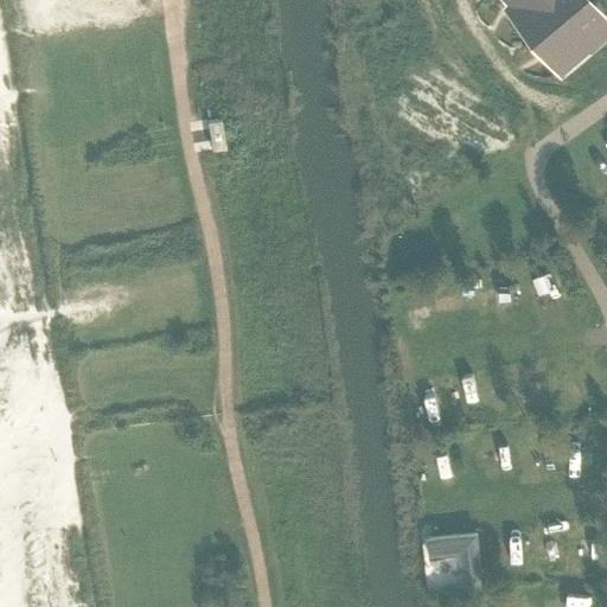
[(471,0),(472,18),(493,17),(492,0),(471,0)]
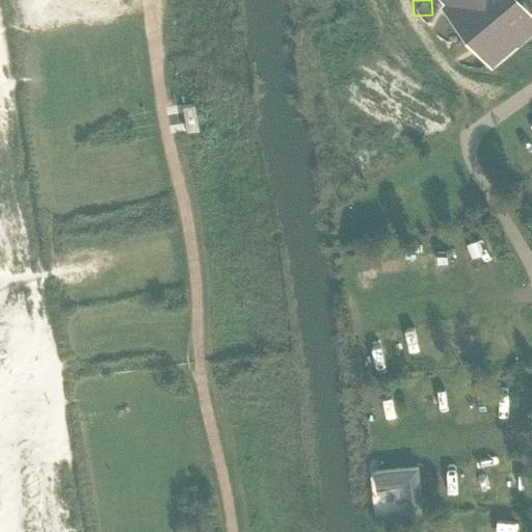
[(456,0),(463,7),(459,10),(486,43),(489,40),(499,51),(531,22),(531,10),(523,0),(456,0)]
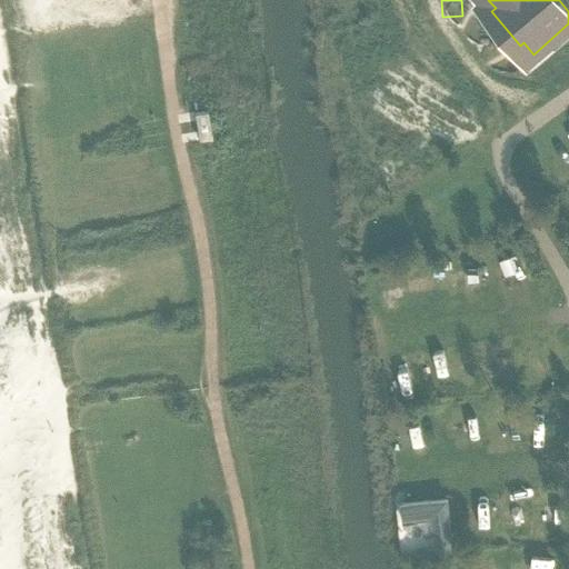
[(208,108),(195,110),(200,140),(212,138),(208,108)]
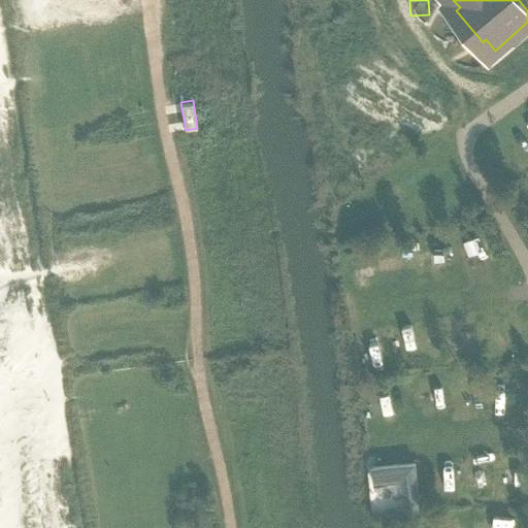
[(332,141),(351,137),(349,125),(330,128),(332,141)]
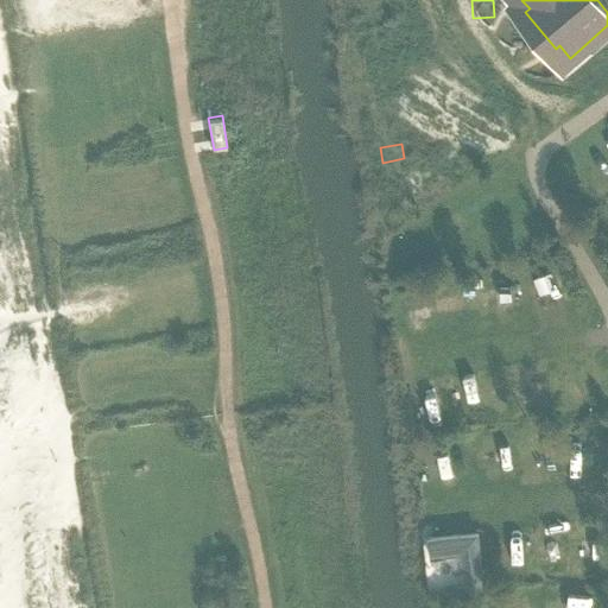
[(495,320),(517,320),(515,273),(494,273),(495,320)]
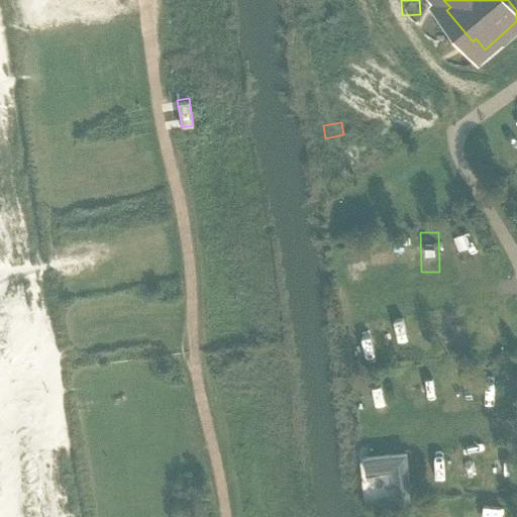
[(452,234),(453,275),(469,274),(468,234),(452,234)]
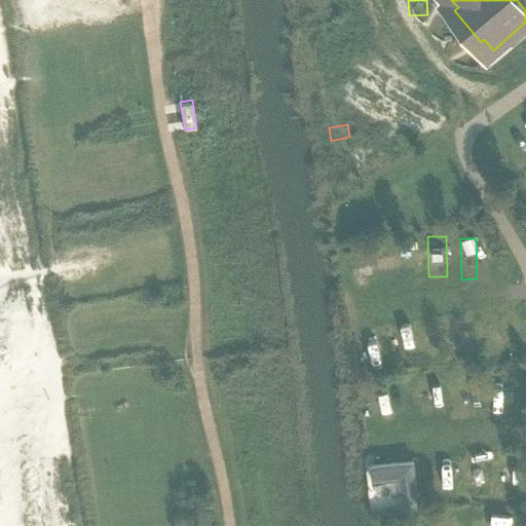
[(497,309),(480,309),(480,346),(497,346),(497,309)]
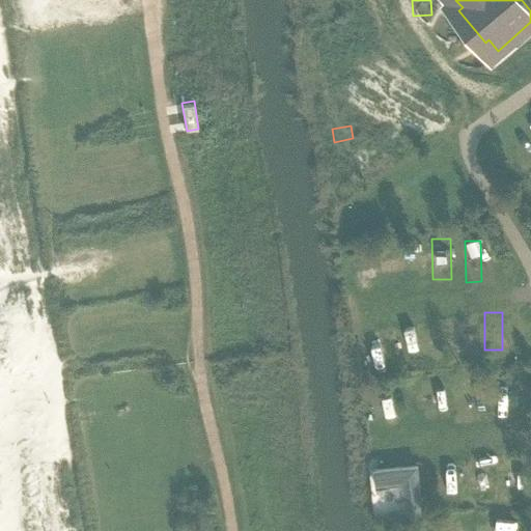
[(456,314),(458,344),(474,343),(472,314),(456,314)]
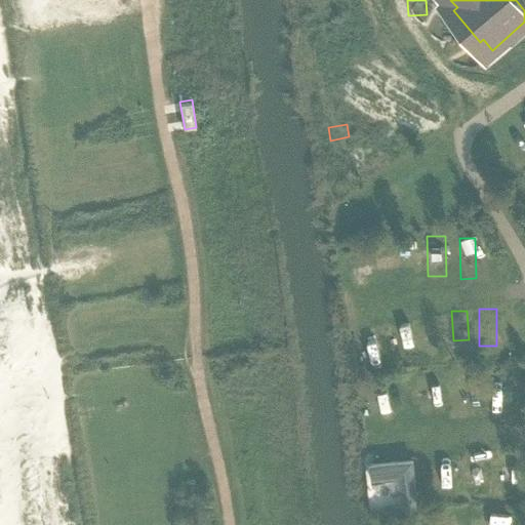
[(359,351),(394,349),(393,331),(358,332),(359,351)]
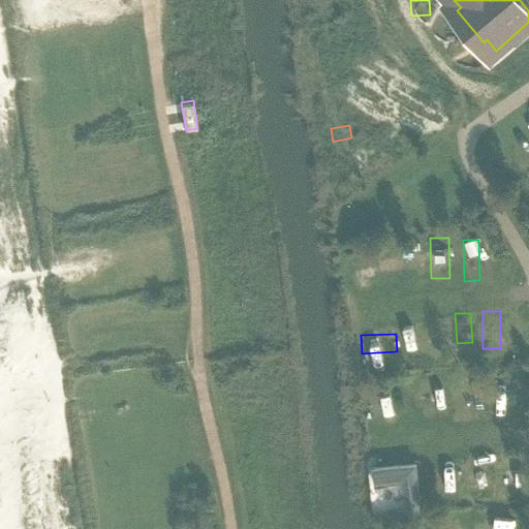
[(444,370),(410,375),(416,418),(430,416),(426,391),(446,387),(444,370)]
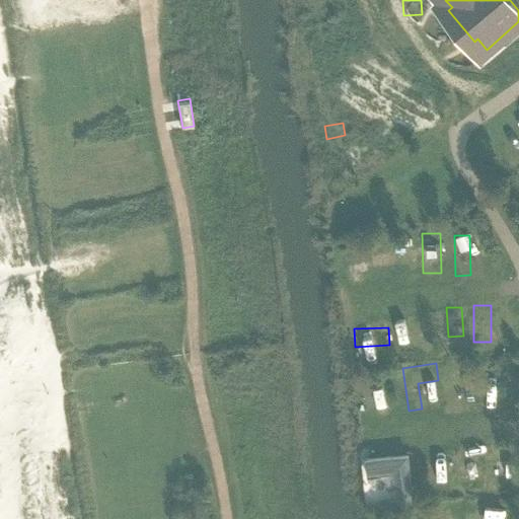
[(499,412),(498,366),(484,367),(486,412),(499,412)]
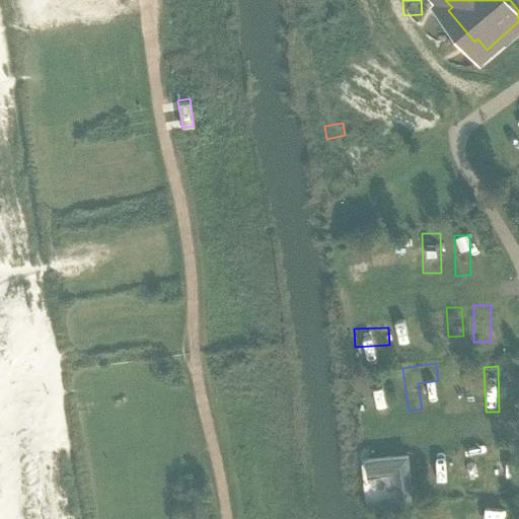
[(373,379),(375,388),(365,391),(370,406),(401,396),(394,373),(373,379)]
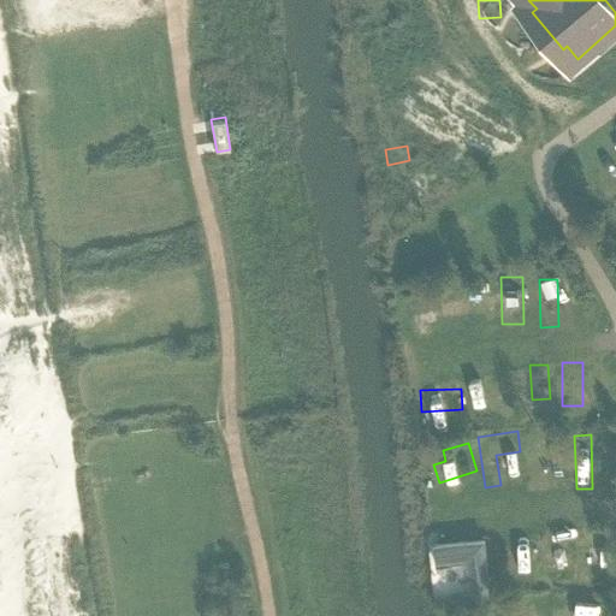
[(593,560),(609,564),(615,535),(615,526),(603,522),(593,560)]
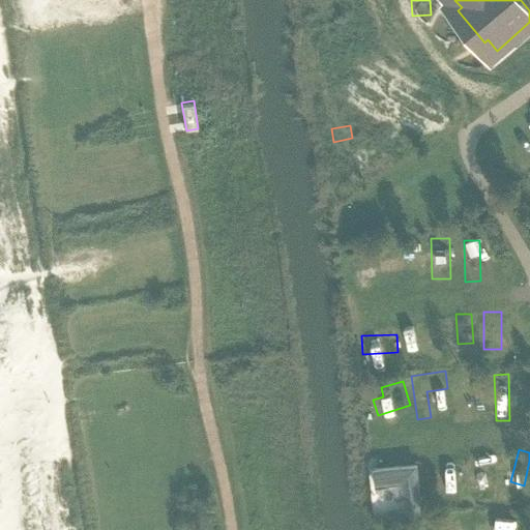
[(476,454),(475,483),(490,483),(491,454),(476,454)]
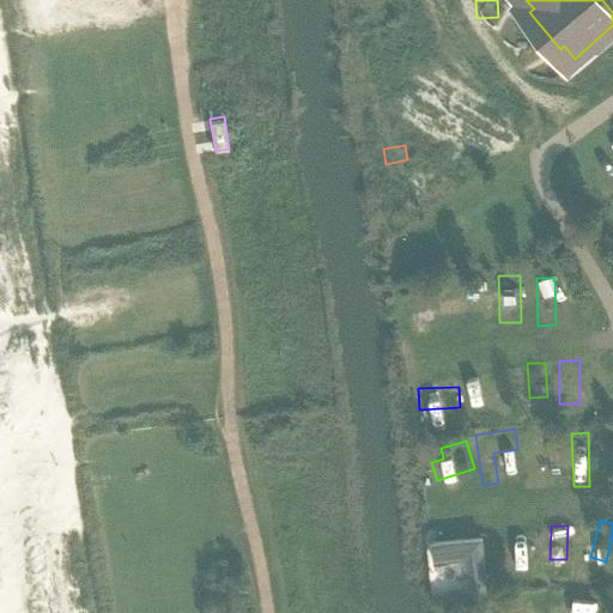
[(530,586),(527,530),(511,532),(514,587),(530,586)]
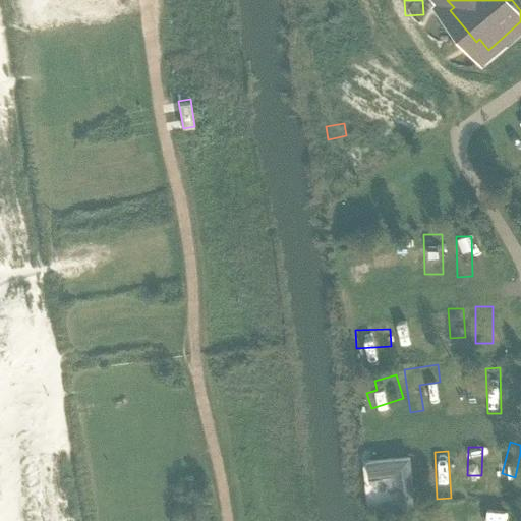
[(364,458),(365,495),(411,494),(410,457),(364,458)]
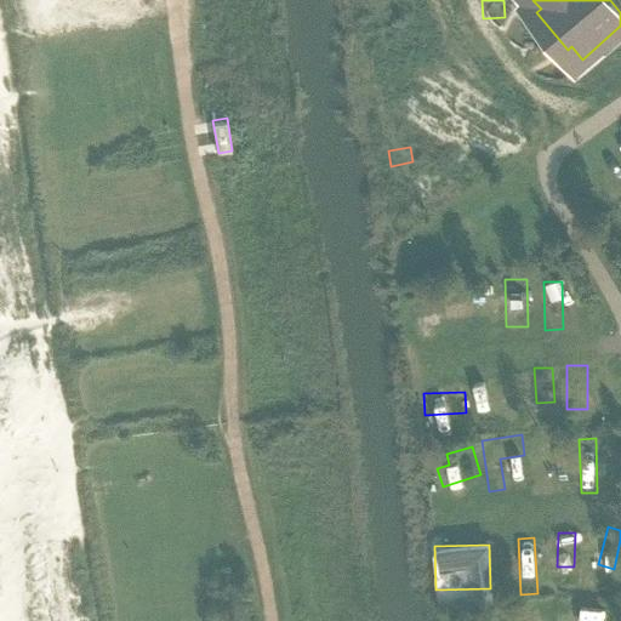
[(571,620),(571,609),(553,610),(553,620),(571,620)]
